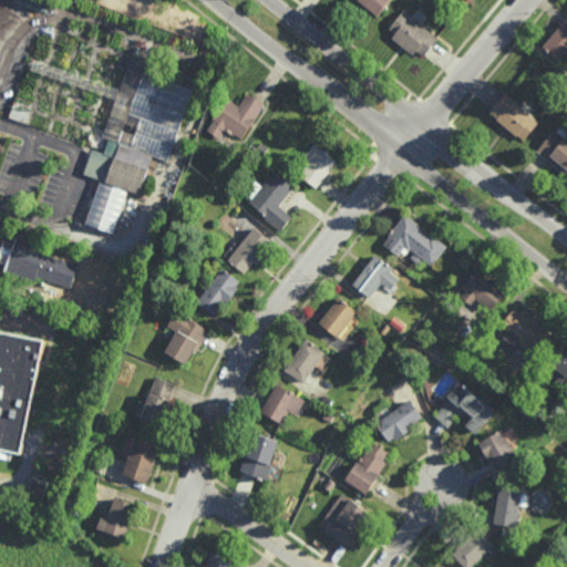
[(50,4),(38,0),(14,0),(14,1),(47,13),(50,4)]
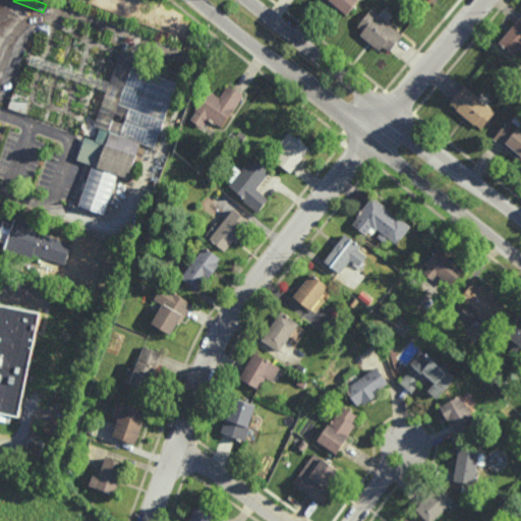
[(360,0),(349,13),(339,5),(336,9),(324,0),(360,0)]
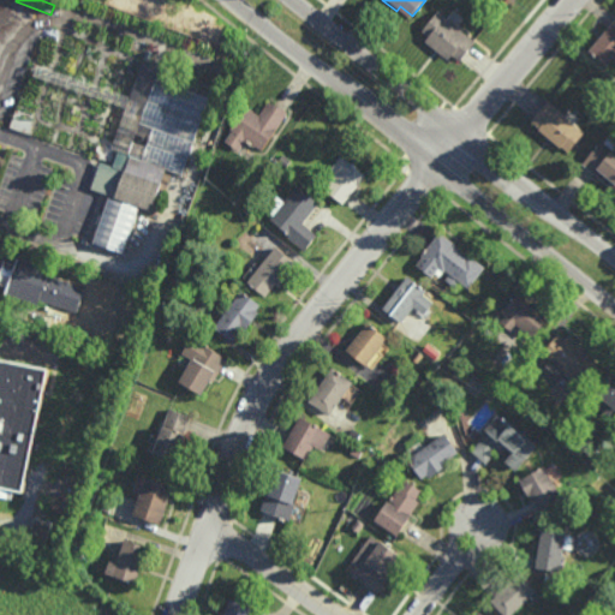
[(461,61),(454,55),(451,60),(427,41),(430,36),(424,30),(440,10),(478,41),(461,61)]
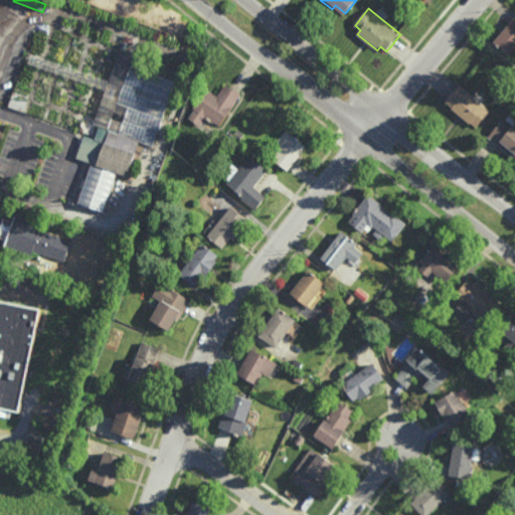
[(514,45),(508,54),(493,41),(514,15),(514,45)]
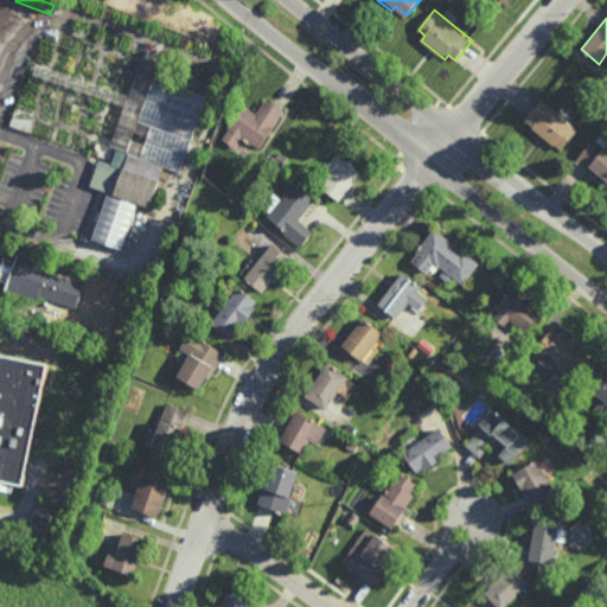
[(181,172),(166,166),(161,179),(163,179),(153,208),(89,185),(98,159),(112,164),(116,148),(128,152),(126,159),(140,164),(142,157),(144,157),(154,126),(139,120),(153,76),(209,95),(181,172)]
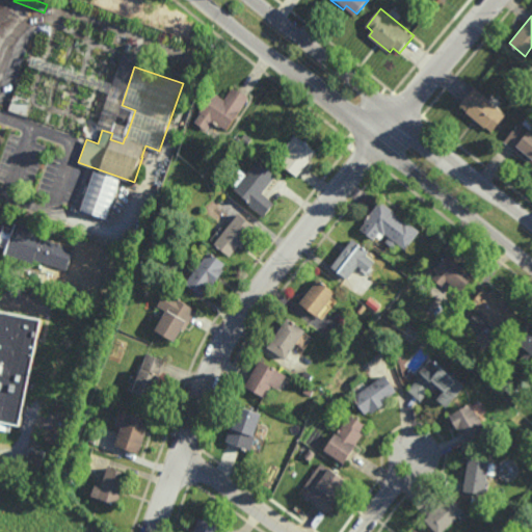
[(237,89),(238,88),(249,97),(228,130),(221,126),(221,127),(213,122),(208,130),(195,122),(202,112),(200,110),(212,90),(217,94),(217,92),(219,95),(219,96),(224,99),(233,86),(237,89)]
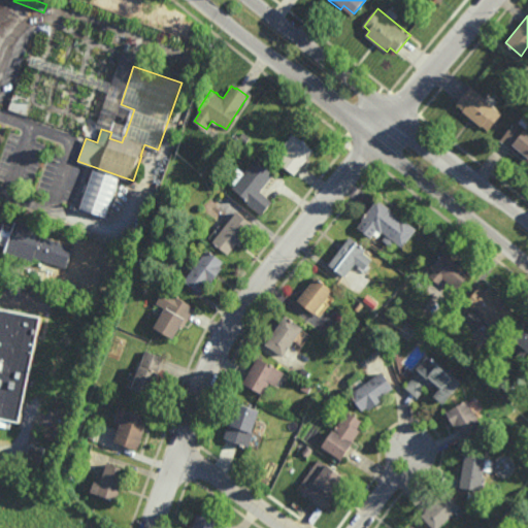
[(489,130),(482,125),(481,126),(462,110),(463,109),(456,103),(470,86),(502,113),(489,130)]
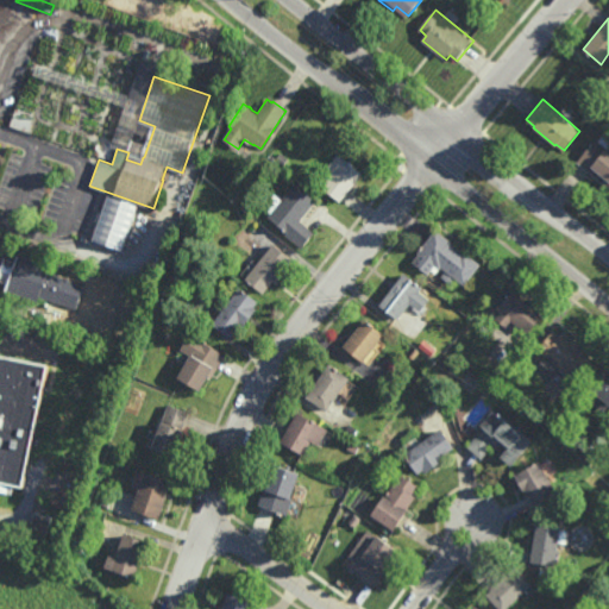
[(608,139),(608,146),(608,149),(608,189),(577,162),(596,139),(598,140),(603,135),(608,139)]
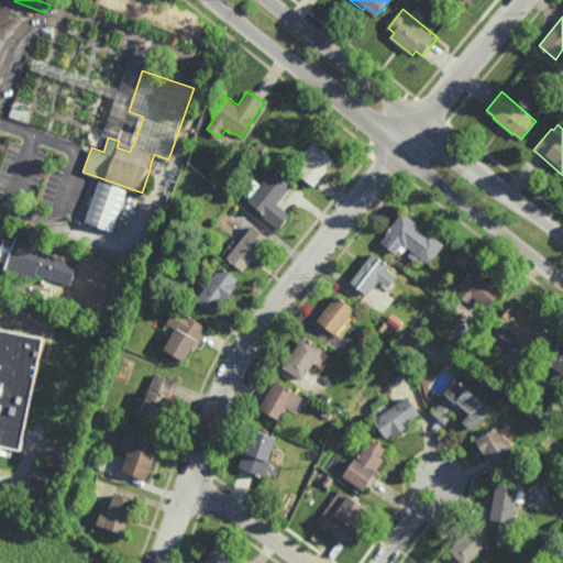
[(263,153),(255,146),(261,141),(267,146),(263,153)]
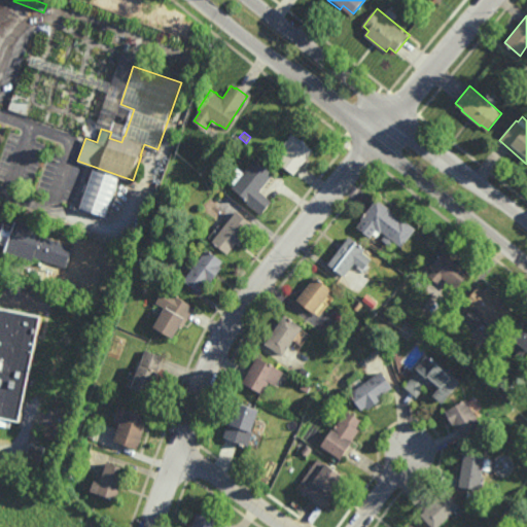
[(295,174),(274,157),(281,148),(286,152),(289,148),(284,144),(293,133),(315,150),(295,174)]
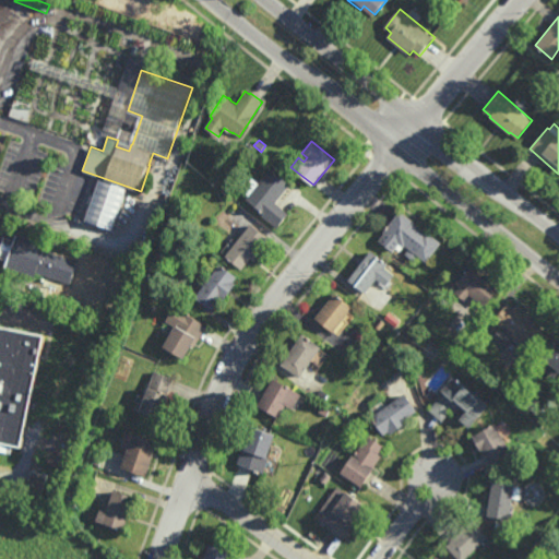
[(292,185),(278,200),(282,202),(280,205),(289,213),(278,228),(263,216),(264,214),(246,200),(249,195),(242,190),(252,177),(260,183),(271,168),(292,185)]
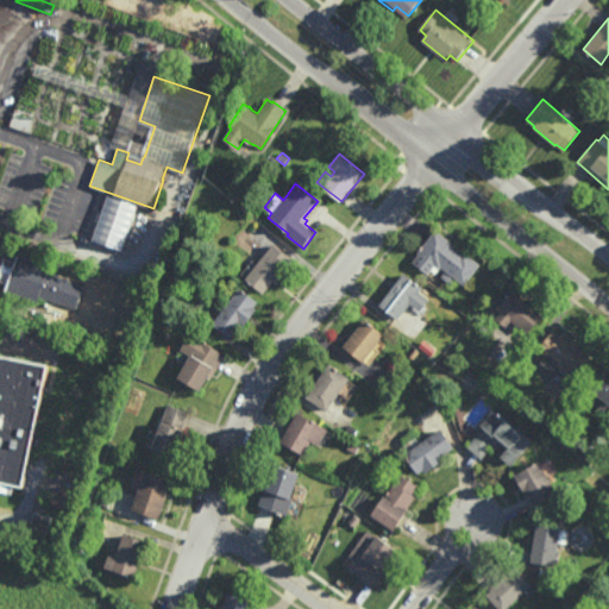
[(452,242),(451,244),(464,253),(465,252),(482,263),(466,286),(457,278),(452,286),(441,277),(446,271),(443,268),(440,270),(435,267),(431,275),(413,263),(419,255),(419,253),(427,240),(428,240),(435,231),(452,242)]
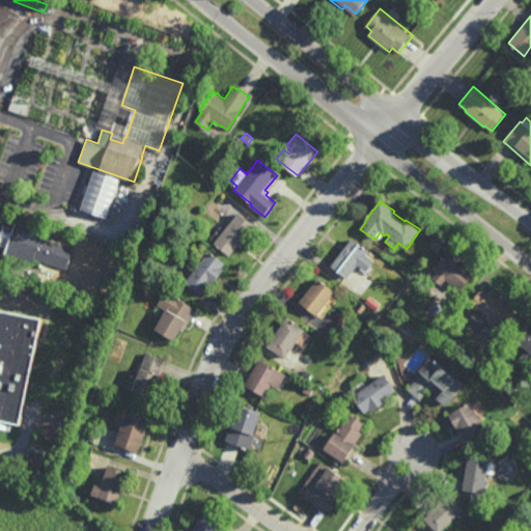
[(240,247),(239,246),(230,256),(215,244),(240,213),(256,226),(240,247)]
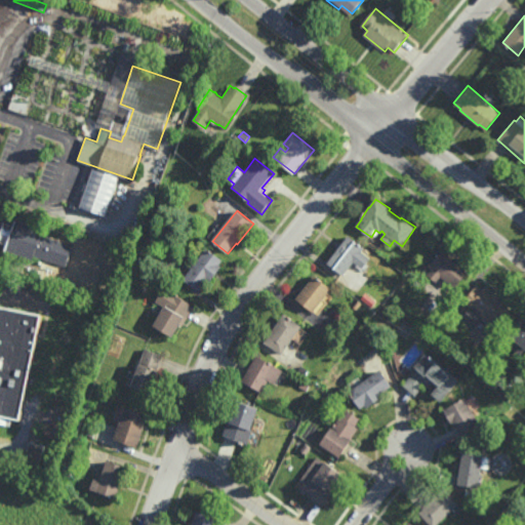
[(50,261),(33,255),(32,260),(3,251),(4,248),(0,246),(0,217),(1,215),(42,230),(40,234),(57,240),(50,261)]
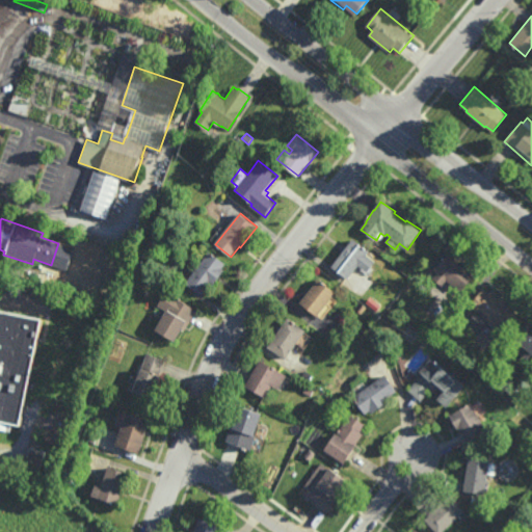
[(369,272),(360,265),(349,280),(333,267),(354,238),(370,251),(368,255),(376,262),(369,272)]
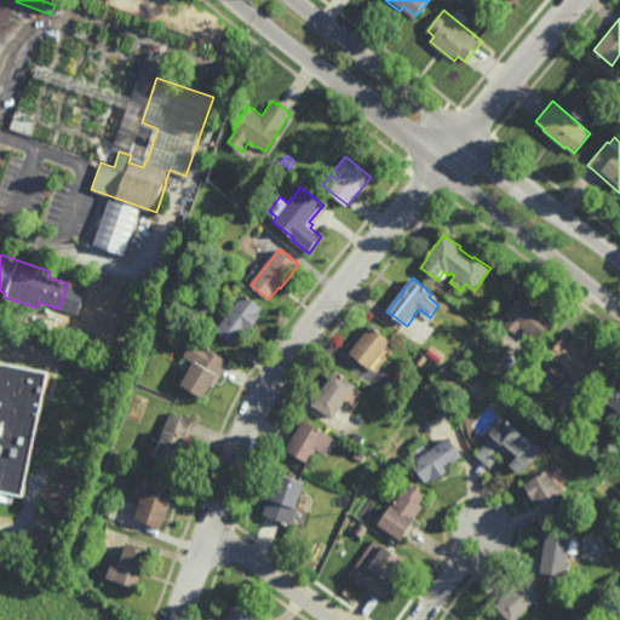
[(251,333),(247,332),(239,344),(218,329),(246,293),(264,306),(260,313),(264,315),(251,333)]
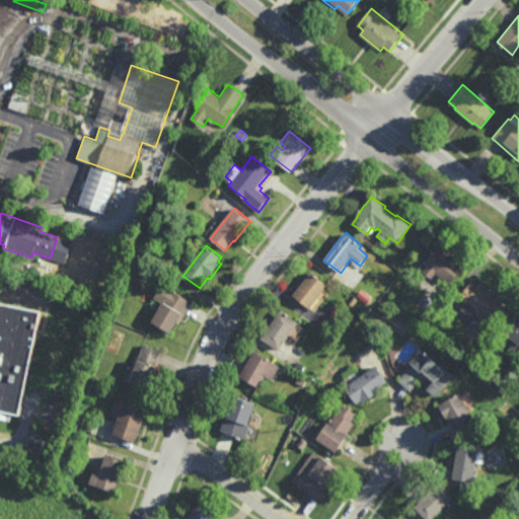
[(447,255),(462,269),(449,285),(436,273),(431,279),(422,271),(427,266),(423,263),(436,246),(447,255)]
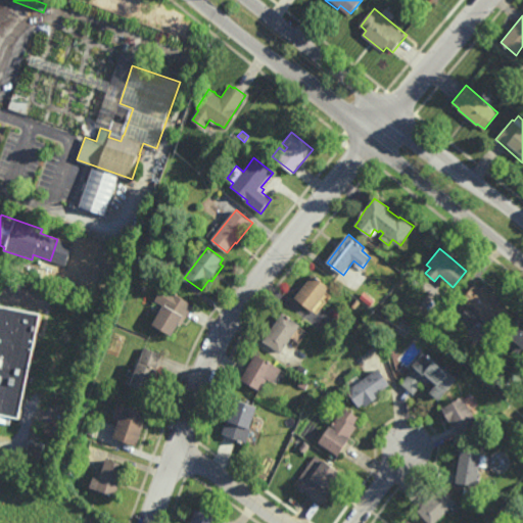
[(52,278),(43,275),(44,270),(53,273),(52,278)]
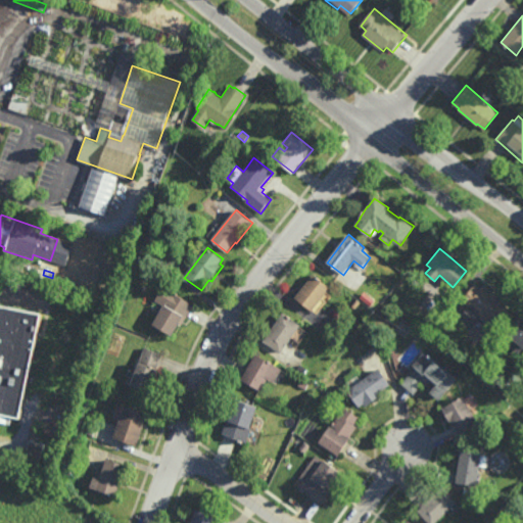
[(313,312),(295,298),(314,274),(331,287),(313,312)]
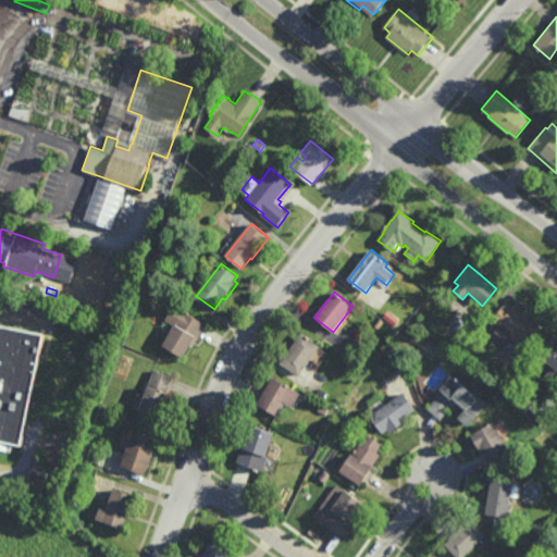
[(512,306),(516,302),(536,320),(533,324),(542,332),(528,349),(511,336),(509,341),(506,337),(504,338),(495,331),(499,326),(492,320),(506,301),(512,306)]
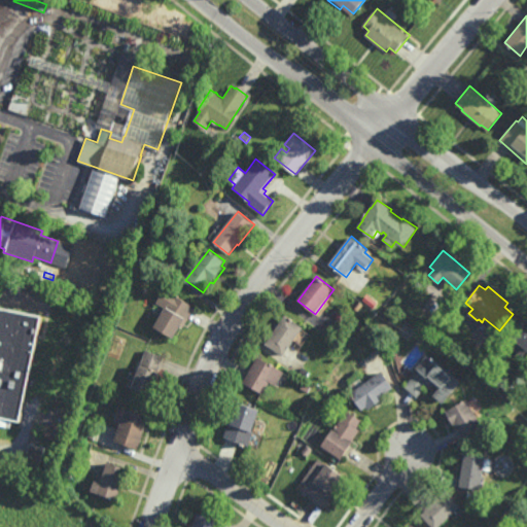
[(184,327),(183,326),(175,339),(155,327),(167,309),(165,308),(173,293),(196,307),(184,327)]
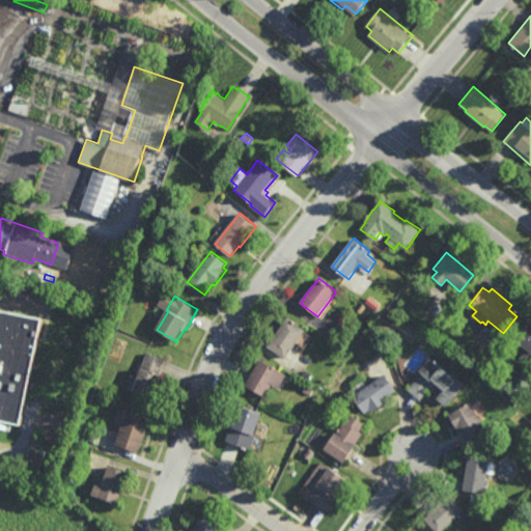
[(360,313),(356,309),(361,303),(365,306),(360,313)]
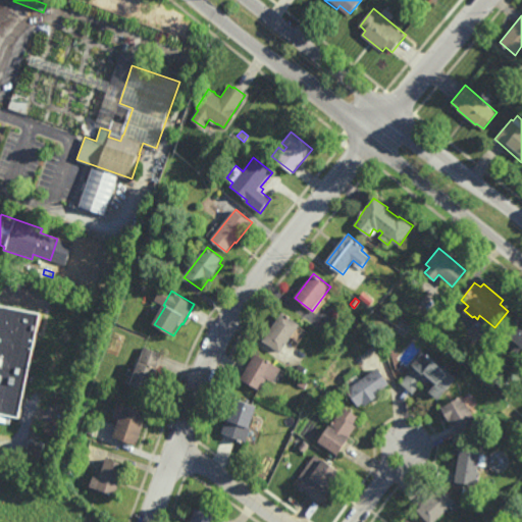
[(0,305),(41,313),(20,420),(10,418),(8,423),(0,421),(0,305)]
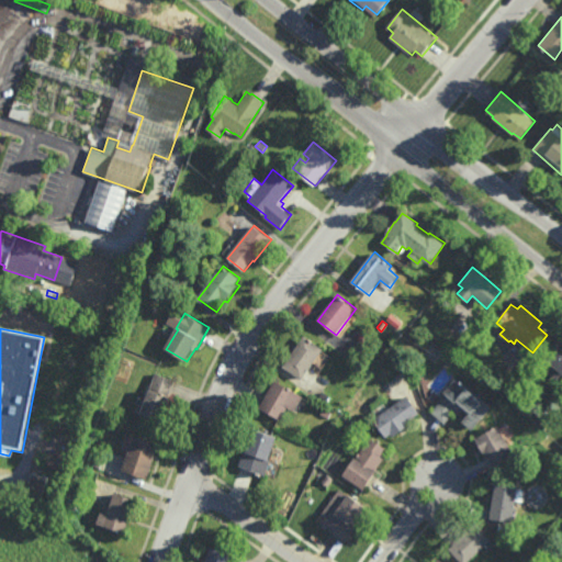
[(303,380),(284,367),(305,336),(325,349),(303,380)]
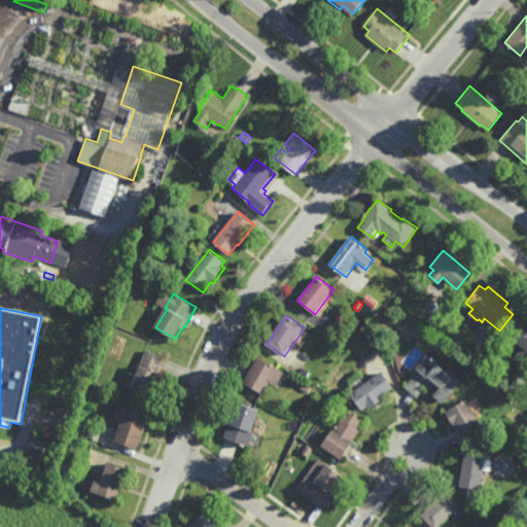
[(526,320),(526,352),(526,351),(523,356),(504,342),(523,317),(526,320)]
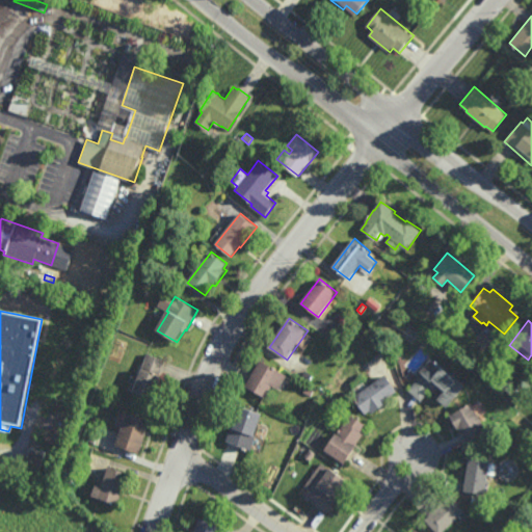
[(433,334),(428,329),(433,322),(439,325),(433,334)]
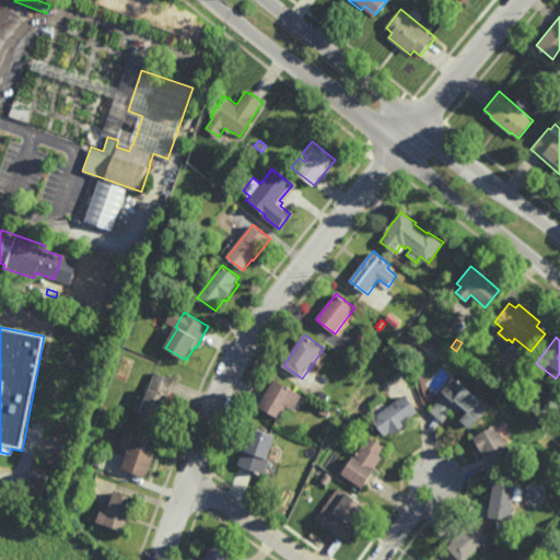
[(494,384),(489,378),(497,371),(502,375),(494,384)]
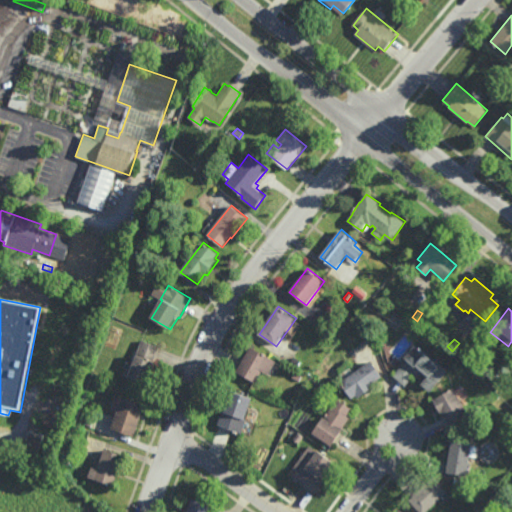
[(149,386),(129,379),(143,341),(161,348),(156,362),(157,363),(149,386)]
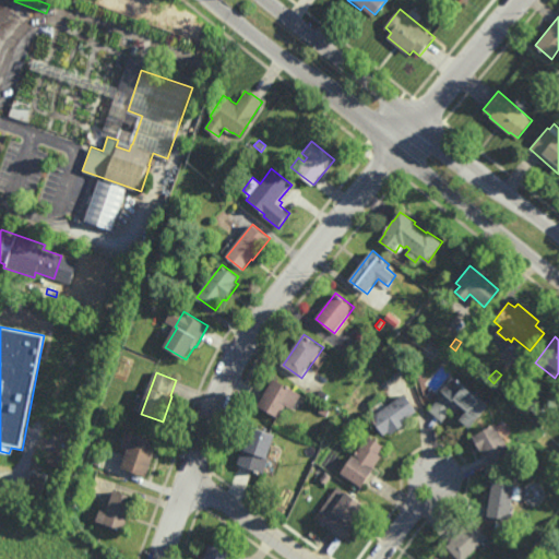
[(488,406),(470,428),(460,420),(466,412),(460,406),(458,409),(454,407),(442,421),(431,412),(431,406),(443,393),(441,391),(453,377),(488,406)]
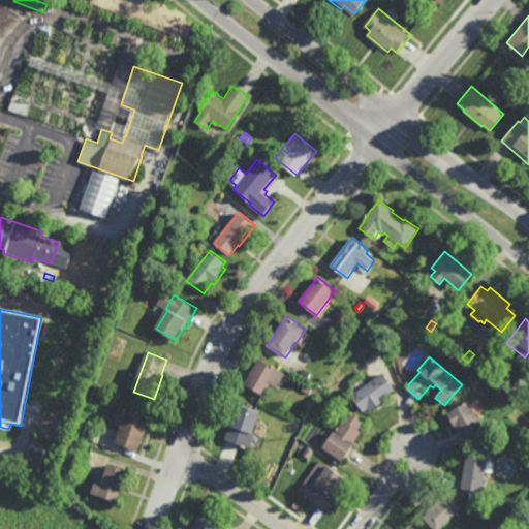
[(279,387),(272,383),(265,396),(245,384),(259,359),(286,374),(279,387)]
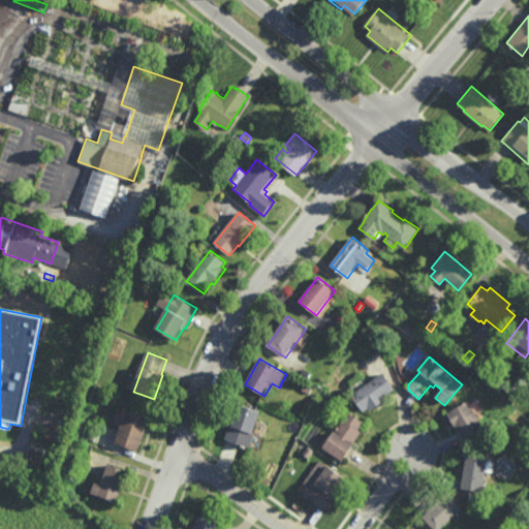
[(308,378),(302,373),(305,369),(311,373),(308,378)]
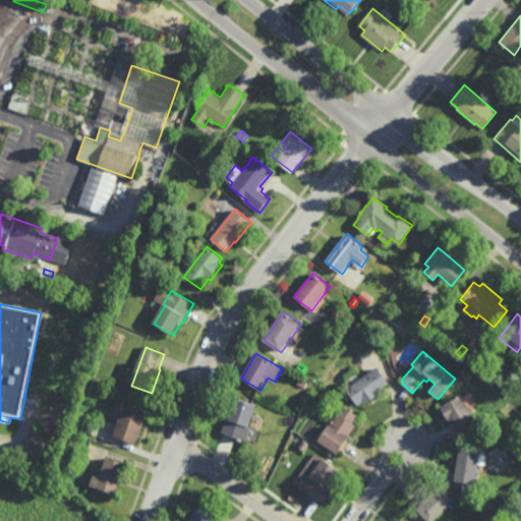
[(364,406),(362,403),(359,406),(347,390),(378,366),(390,383),(379,391),(381,394),(364,406)]
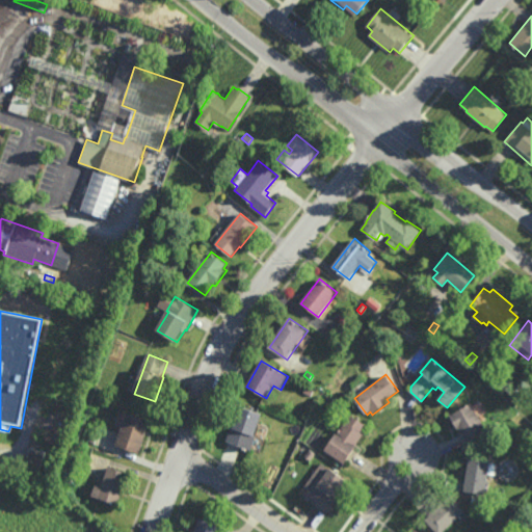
[(311,396),(303,392),(307,387),(314,391),(311,396)]
